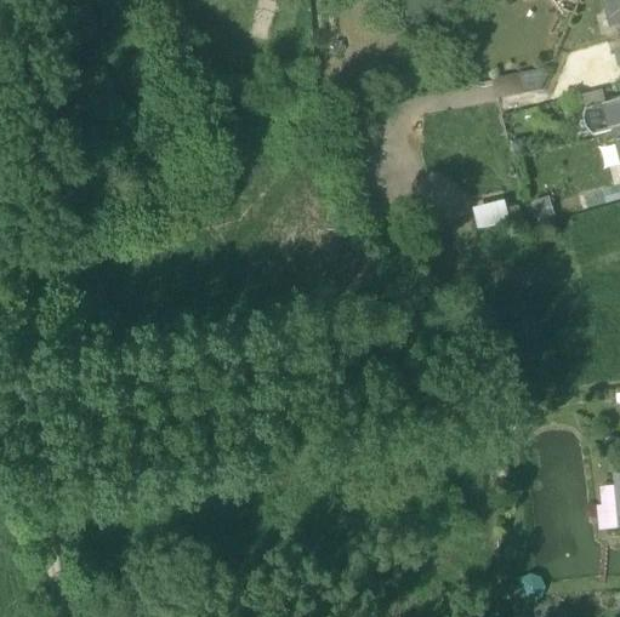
[(607,0),(613,26),(619,23),(619,0),(607,0)]
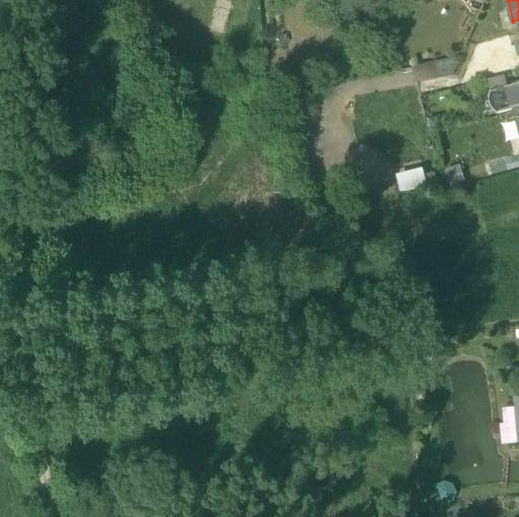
[(412,66),(414,80),(452,73),(458,57),(412,66)]
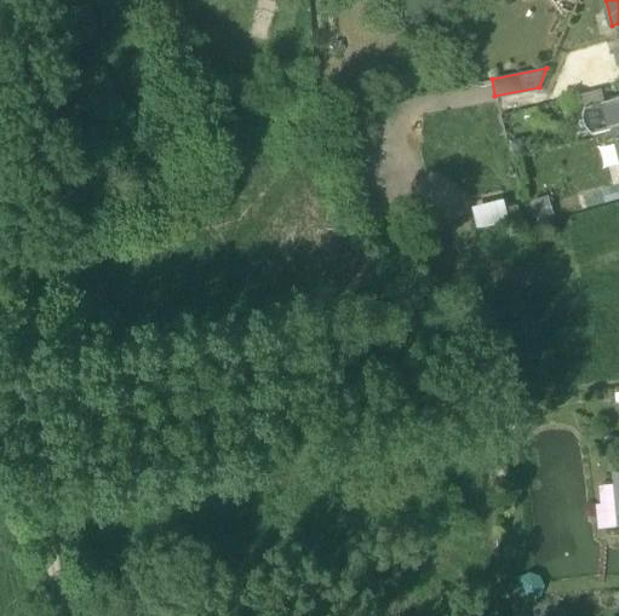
[(613,126),(618,124),(618,97),(584,107),(583,111),(583,120),(586,128),(591,133),(613,128),(613,126)]
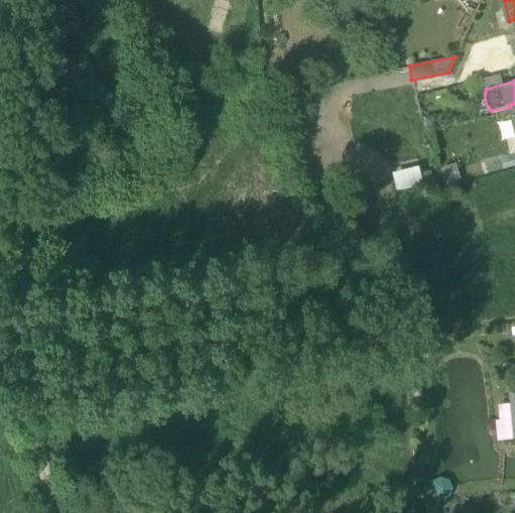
[(457,162),(441,166),(447,182),(462,178),(457,162)]
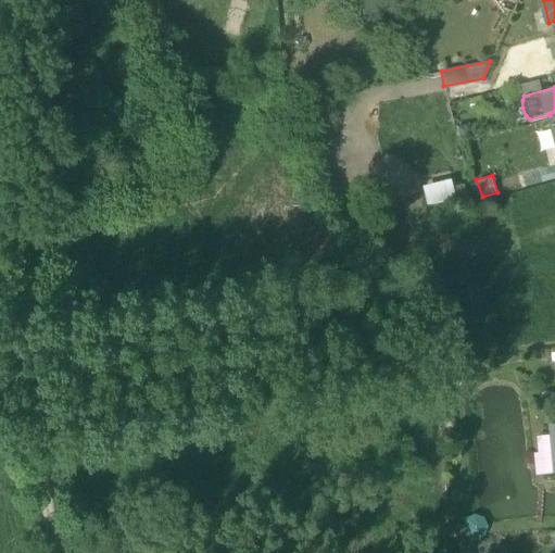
[(452,178),(423,185),(427,204),(456,198),(452,178)]
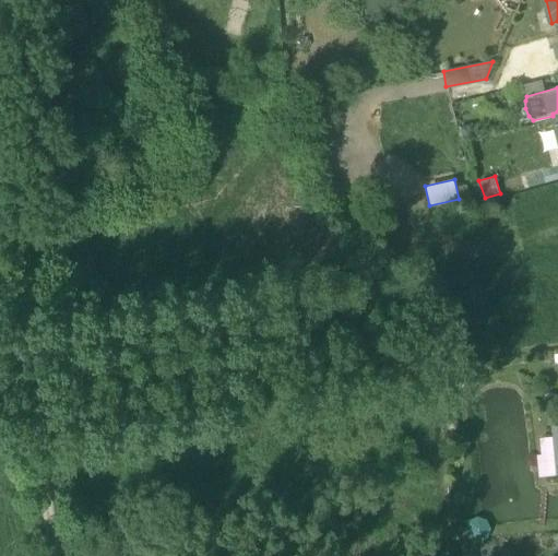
[(556,475),(553,437),(538,437),(541,454),(536,454),(538,476),(556,475)]
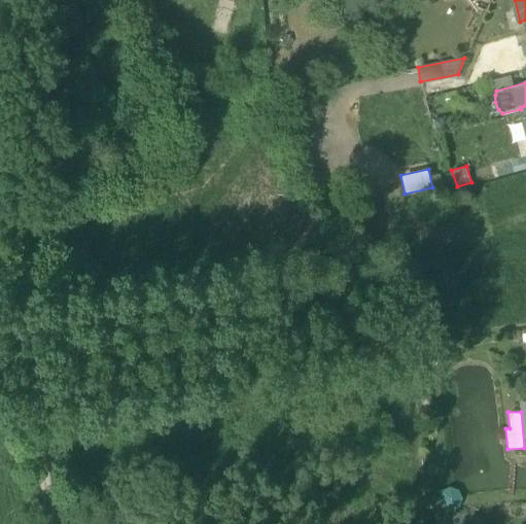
All buildings are outlined.
